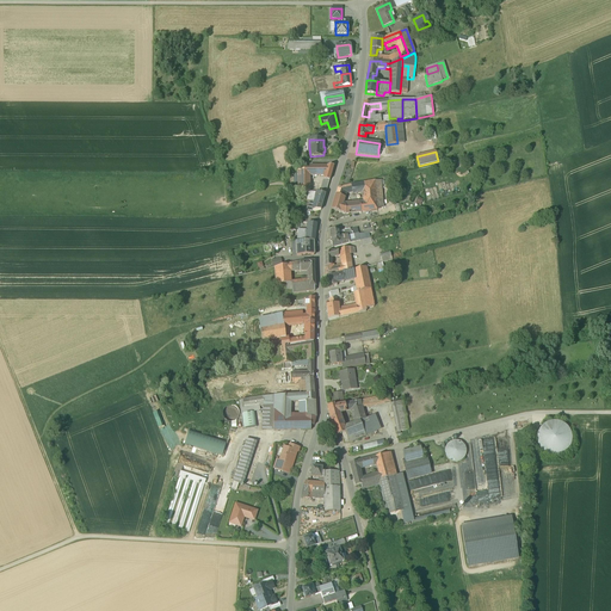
[(333,166),(309,166),(309,170),(309,177),(326,176),(325,180),(329,180),(333,166)]
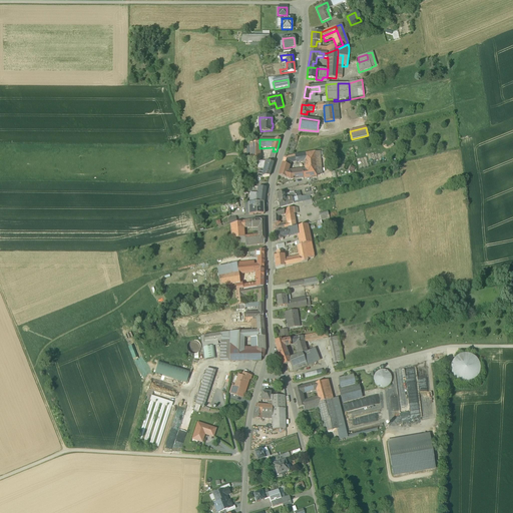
[(260,142),(250,143),(250,161),(261,161),(260,157),(260,154),(262,154),(262,152),(260,152),(260,148),(260,142)]
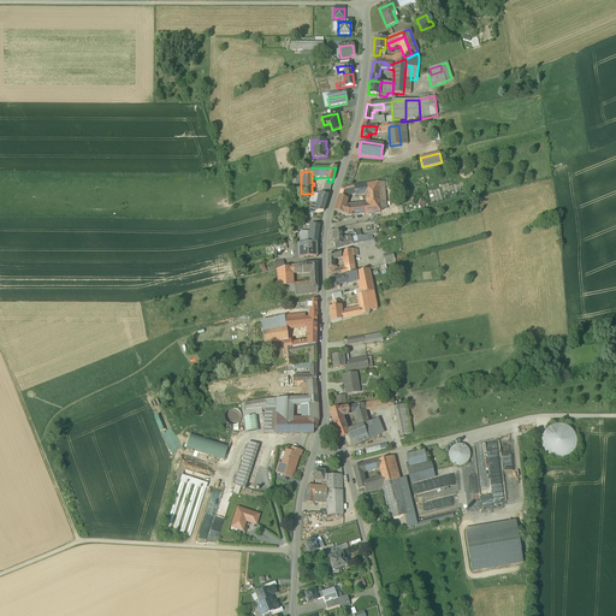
[(327,182),(325,189),(312,189),(313,194),(317,194),(319,194),(329,196),(332,182),(327,182)]
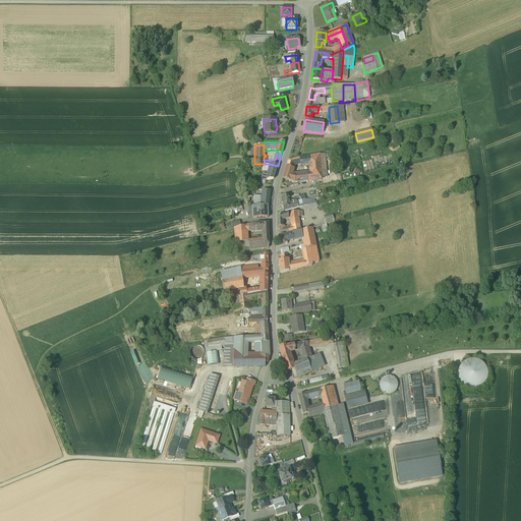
[(320,155),(309,156),(309,164),(308,164),(309,173),(307,173),(307,180),(322,179),(322,177),(320,155)]
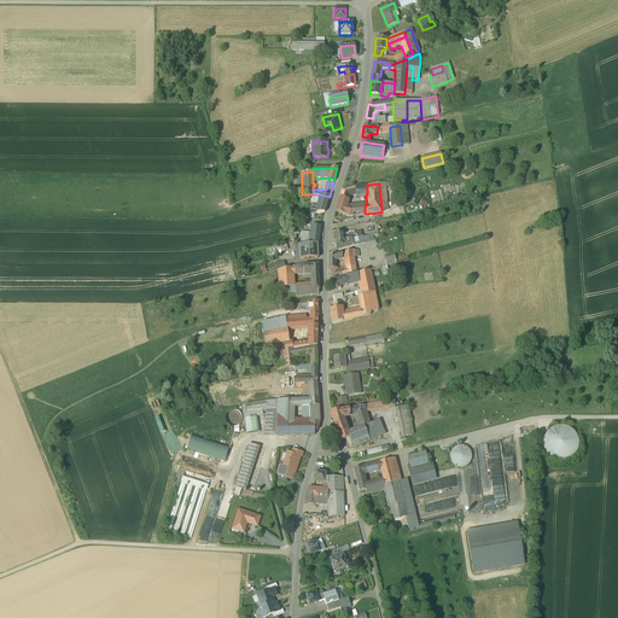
[(360,186),(342,191),(340,192),(339,197),(347,199),(348,194),(356,193),(356,197),(366,194),(367,194),(367,185),(360,186)]
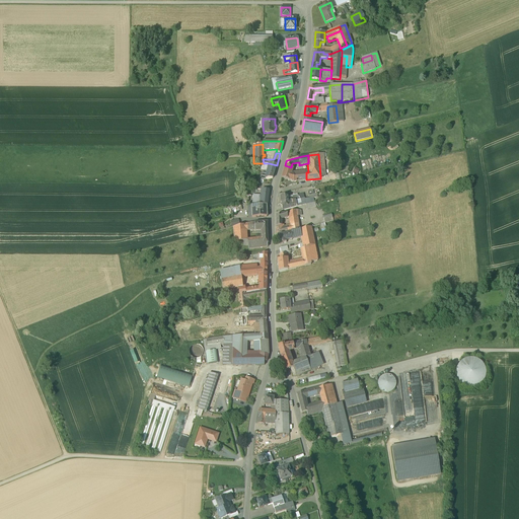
[(268,171),(267,171),(266,179),(272,178),(277,165),(269,163),(268,171)]
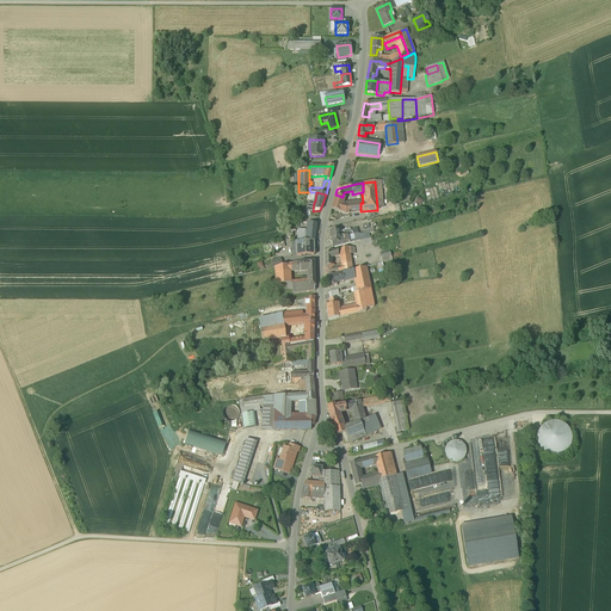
[(343,197),(335,195),(332,209),(346,214),(346,204),(345,205),(343,205),(345,198),(343,197)]
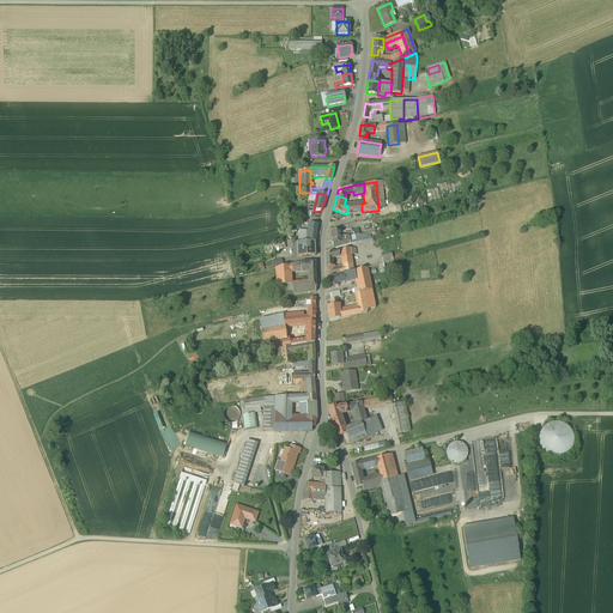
[(362,204),(347,205),(347,214),(362,212),(362,204)]
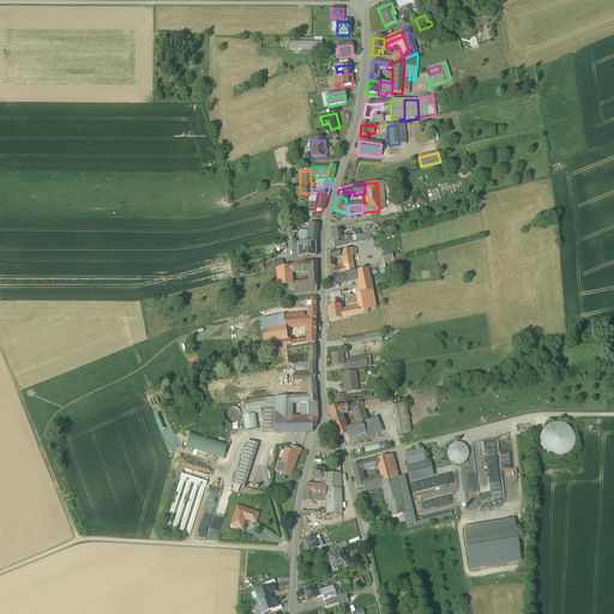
[(318,226),(309,224),(308,233),(307,233),(307,241),(317,241),(317,236),(318,226)]
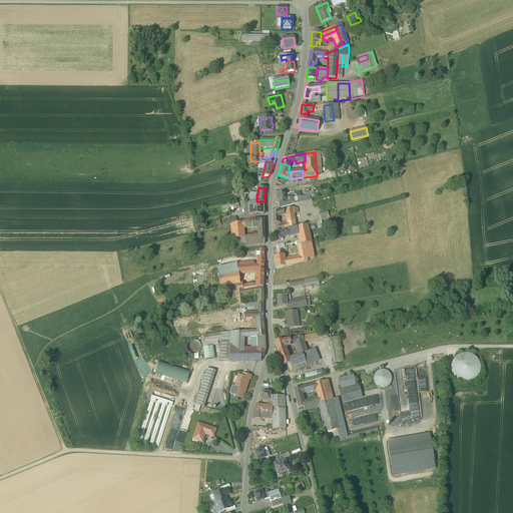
[(285,201),(279,202),(279,208),(293,204),(293,202),(292,198),(288,198),(289,201),(285,201)]
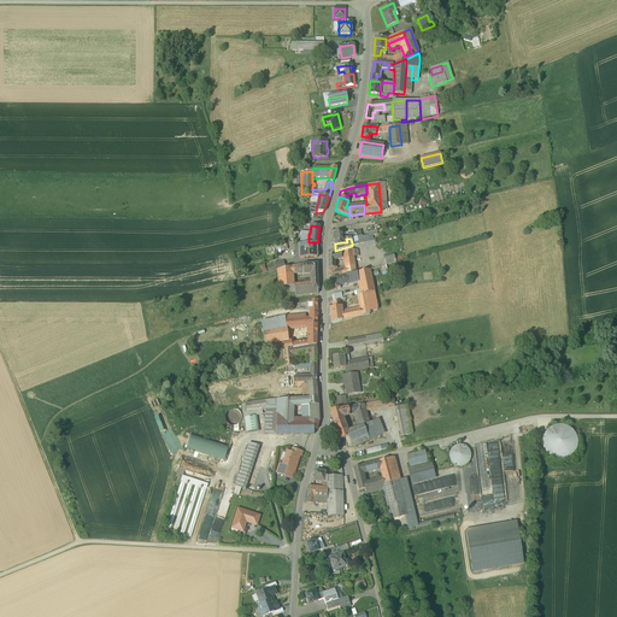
[(352,250),(344,252),(344,258),(345,270),(346,270),(347,275),(354,274),(353,257),(352,251),(352,250)]
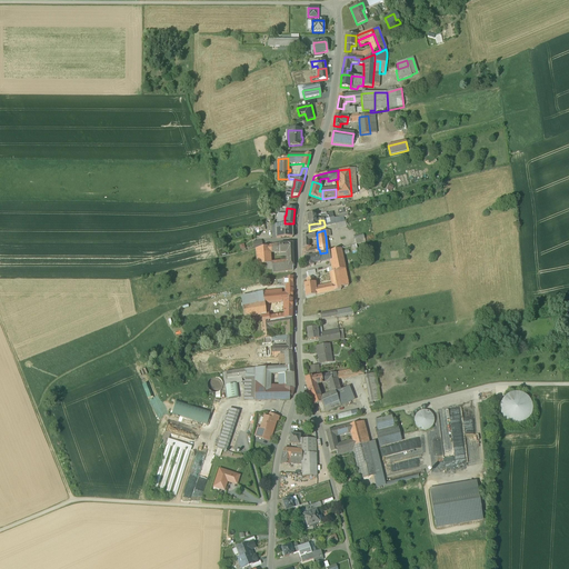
[(313,233),(302,237),(302,248),(308,247),(308,240),(315,239),(313,233)]
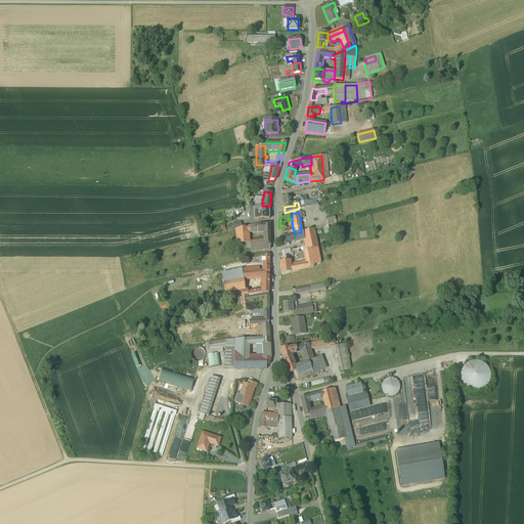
[(247,227),(239,228),(236,229),(237,246),(249,243),(248,232),(247,227)]
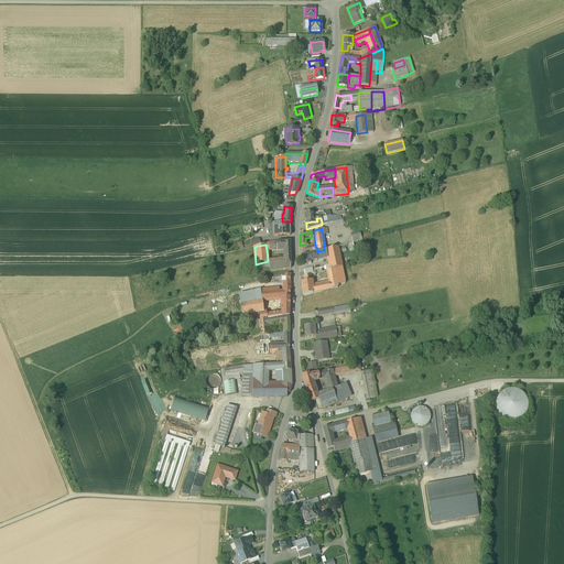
[(305,245),(300,246),(301,255),(317,251),(316,247),(315,247),(313,247),(307,248),(307,245),(305,245)]
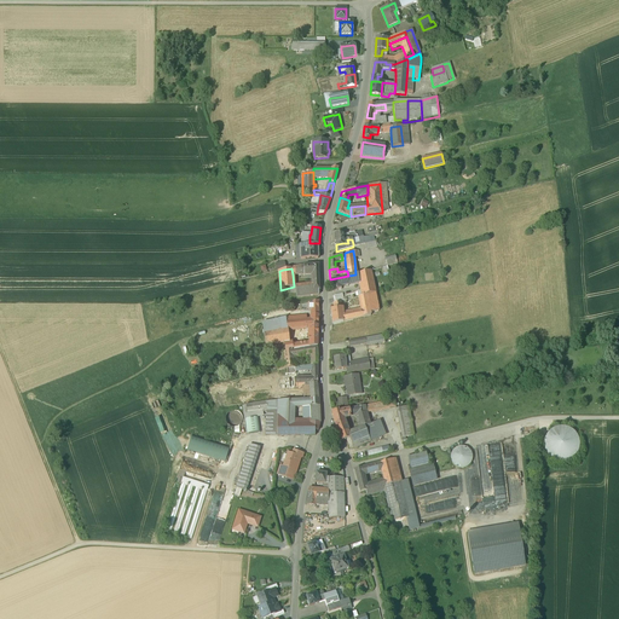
[(370,271),(357,275),(359,283),(363,296),(375,293),(370,271)]
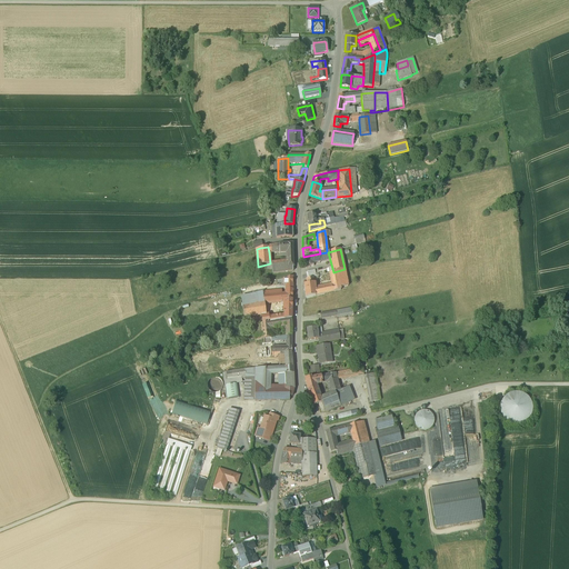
[(292,251),(287,252),(288,261),(271,262),(272,269),(292,267),(293,267),(292,251)]
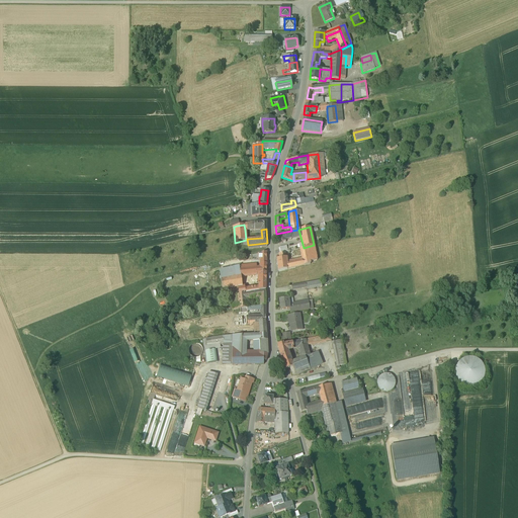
[(291,231),(289,232),(291,239),(300,237),(298,230),(291,231)]
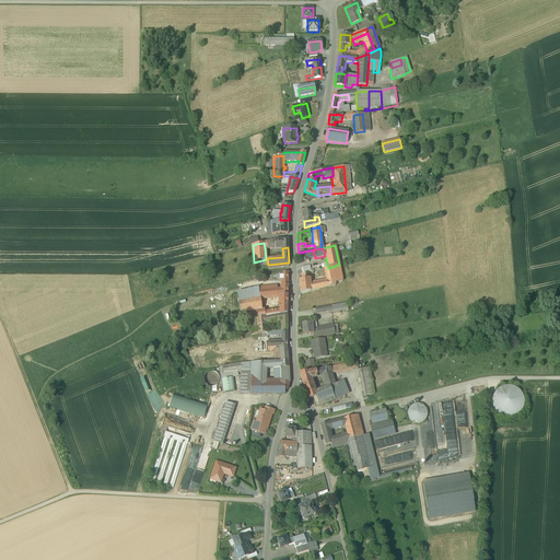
[(313,251),(299,254),(301,261),(305,260),(315,258),(313,251)]
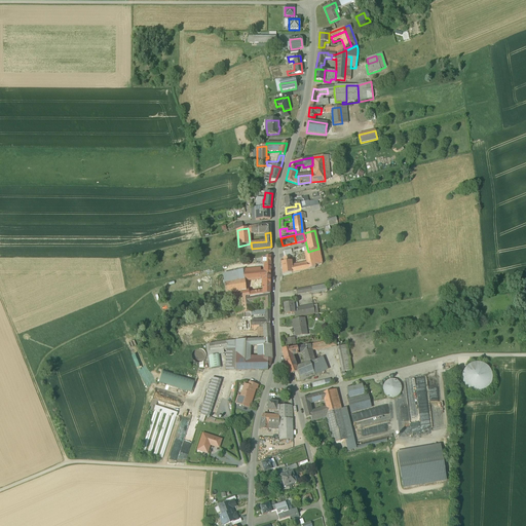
[(318,249),(308,252),(305,253),(307,263),(308,269),(308,270),(314,268),(314,266),(322,264),(318,249)]
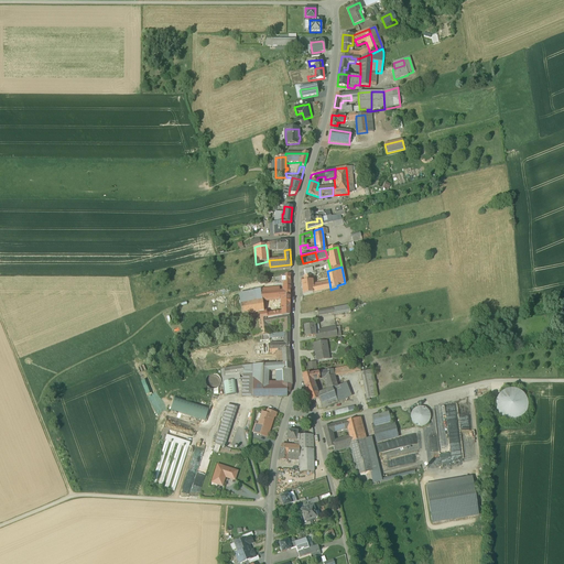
[(304,281),(302,282),(303,295),(313,293),(312,286),(311,280),(304,281)]
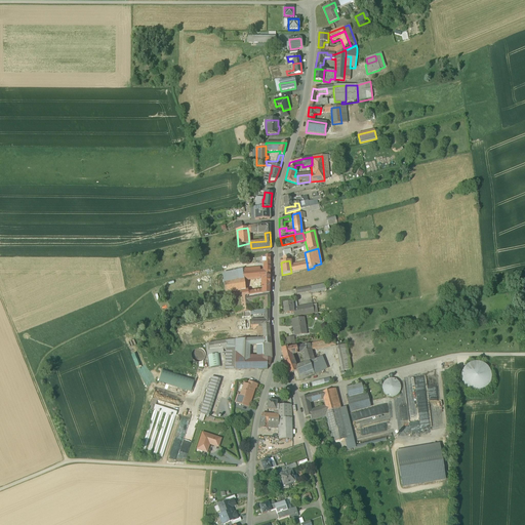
[(270,263),(264,264),(264,271),(259,271),(244,273),(242,273),(243,279),(244,279),(244,280),(251,280),(255,280),(261,280),(263,277),(270,277),(270,263)]
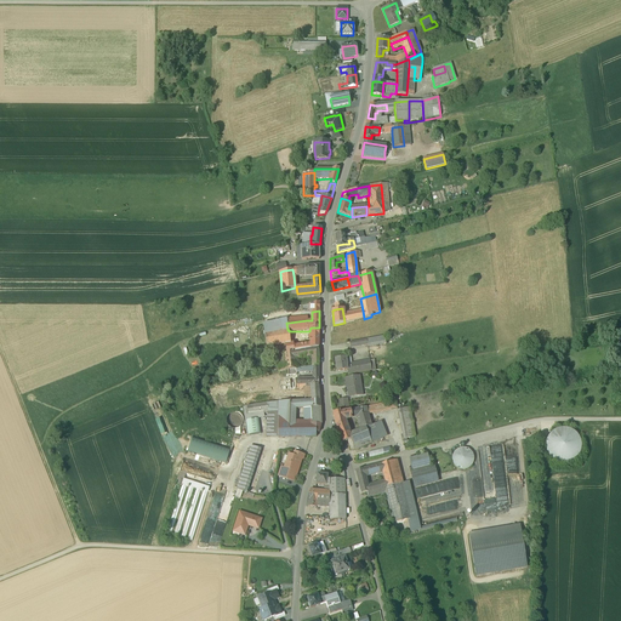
[(360,312),(343,315),(345,323),(364,318),(363,311),(360,311),(360,312)]
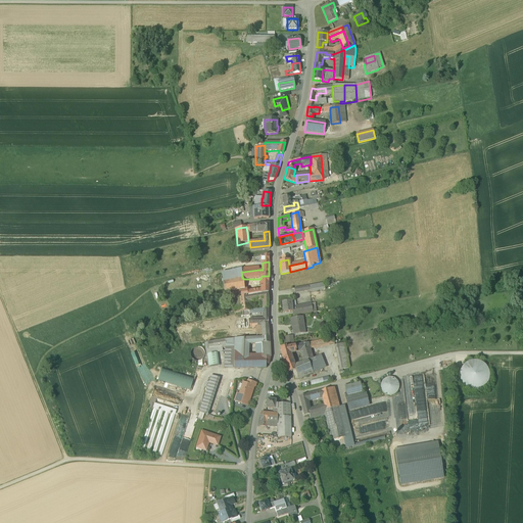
[(238,279),(237,270),(223,273),(224,281),(238,279)]
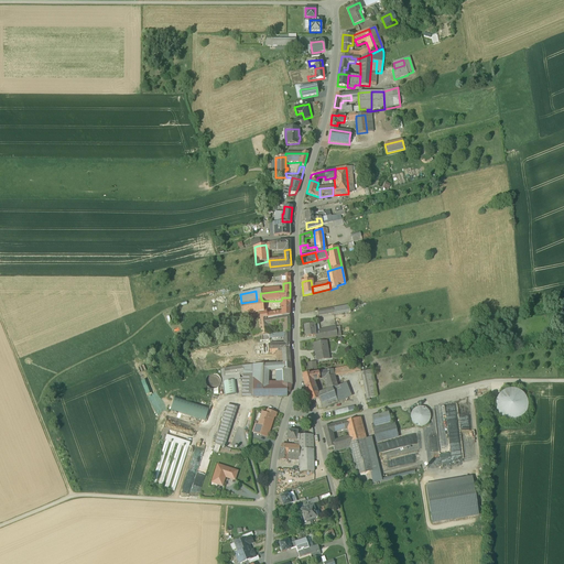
[(281,301),(282,312),(282,317),(290,315),(290,297),(282,297),(281,301)]
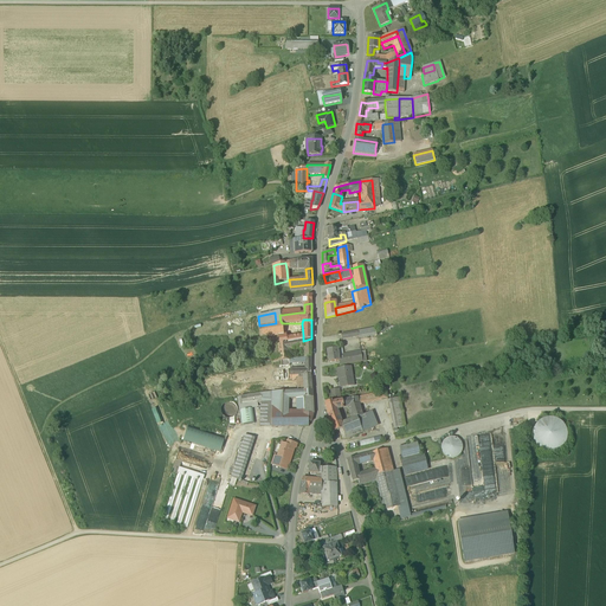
[(276,323),(259,326),(260,339),(277,336),(284,336),(282,323),(282,322),(281,322),(276,323)]
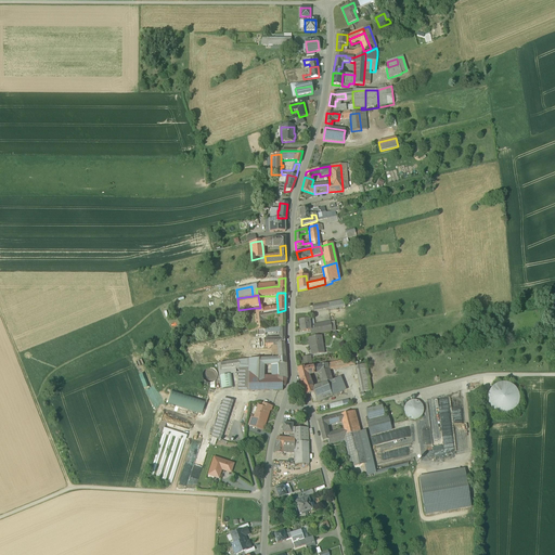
[(344,300),(327,304),(327,308),(328,310),(345,308),(344,300)]
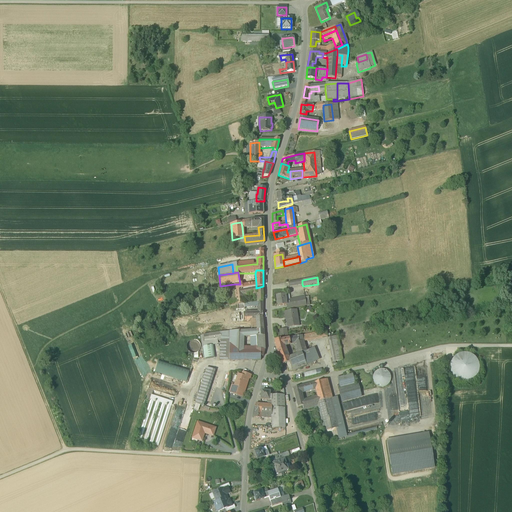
[(240,284),(234,284),(234,291),(245,290),(256,288),(256,283),(240,285),(240,284)]
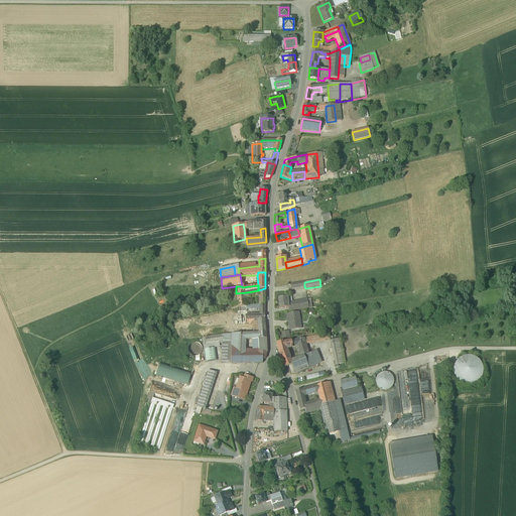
[(264,289),(252,291),(253,296),(260,295),(261,297),(260,301),(265,301),(265,294),(264,289)]
